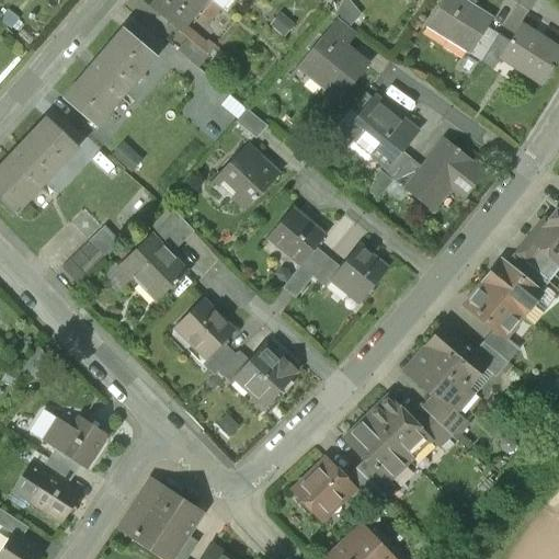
[(159,0),(153,7),(182,29),(204,0),(159,0)]
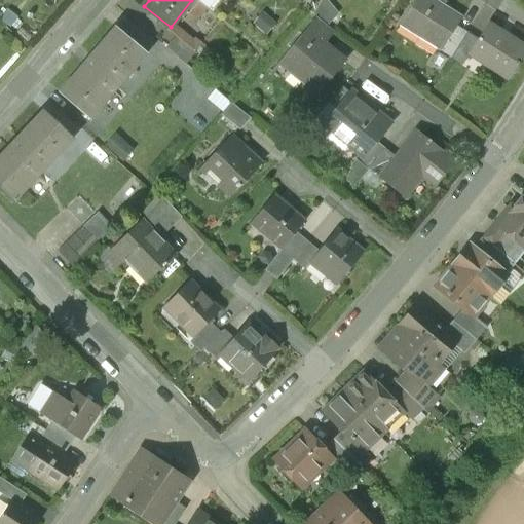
[(463,15),(439,0),(416,0),(402,24),(420,35),(423,31),(444,44),(457,24),(463,15)]
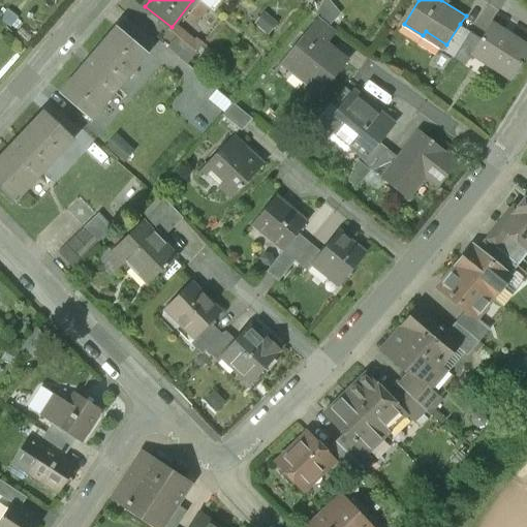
[(319,18),(287,56),(296,63),(291,68),(308,83),(306,85),(319,96),(348,61),(327,43),(336,32),(319,18)]
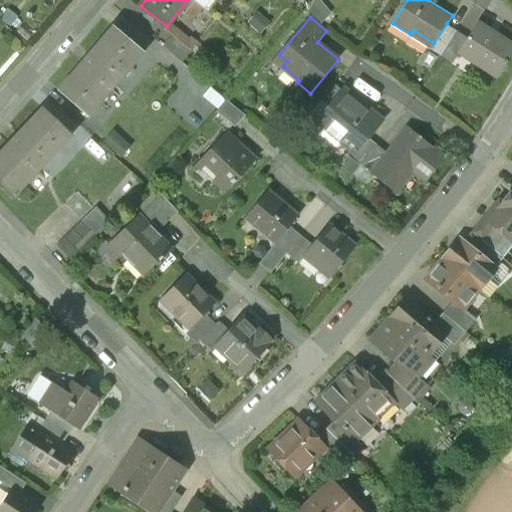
[(511,42),(479,21),(469,37),(462,48),(477,57),(475,60),(498,74),(511,52),(511,42)]
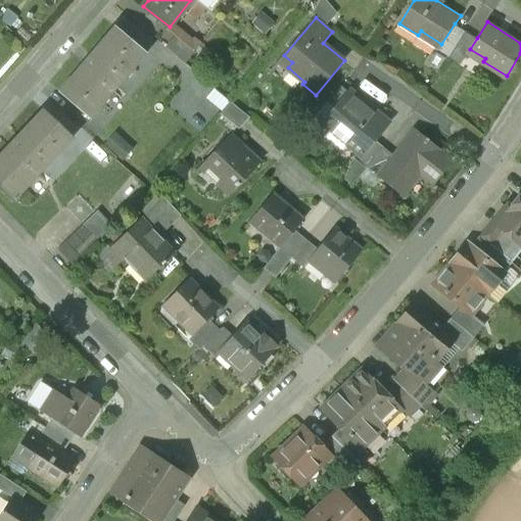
[(455,24),(441,44),(438,48),(451,55),(466,31),(455,24)]
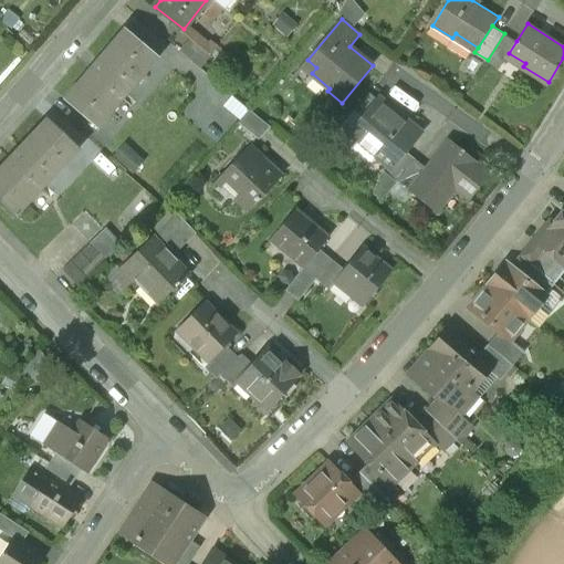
[(126,29),(68,100),(100,126),(158,55),(126,29)]
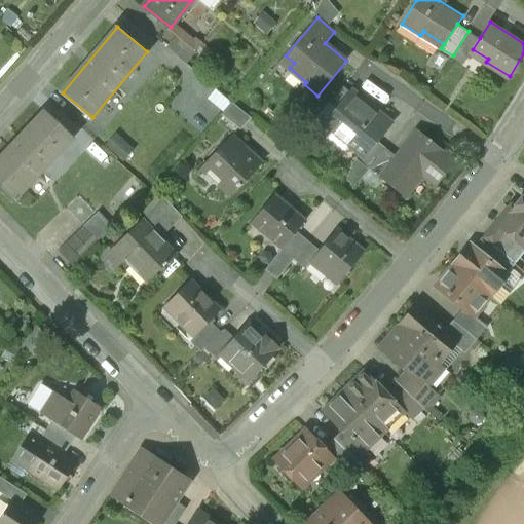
[(196,49),(179,35),(169,47),(186,62),(196,49)]
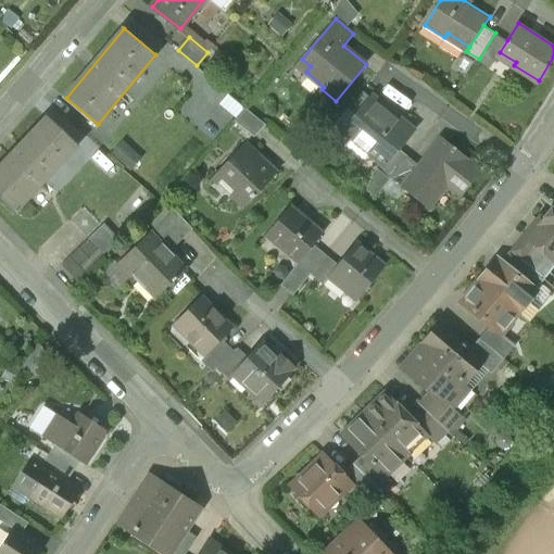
[(397,120),(369,99),(340,135),(353,145),(356,141),(383,163),(397,148),(412,128),(399,117),(397,120)]
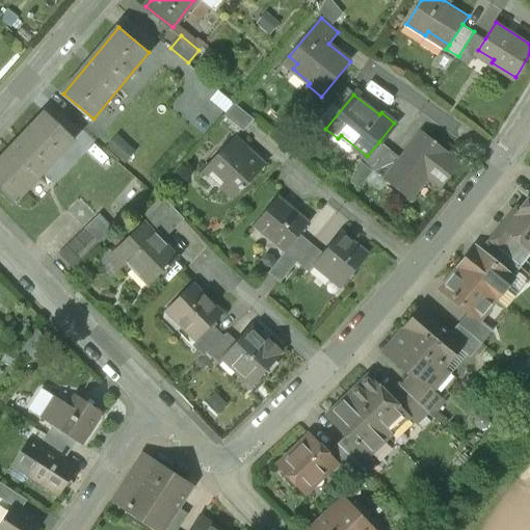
[(254,116),(236,102),(224,114),(243,130),(254,116)]
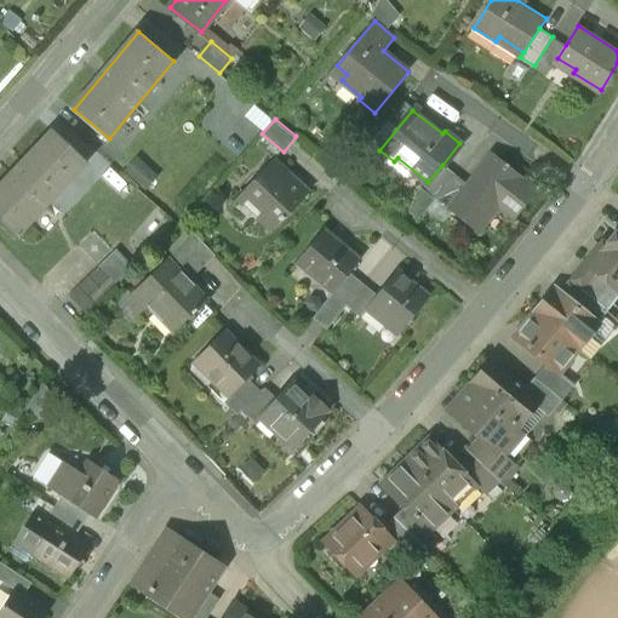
[(55,130),(0,187),(0,216),(18,235),(87,161),(55,130)]
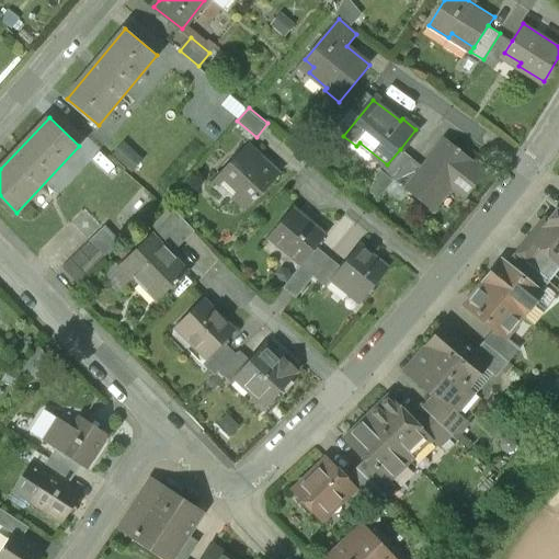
[(449,139),(424,169),(422,168),(408,185),(433,206),(452,184),(465,195),(486,171),(471,160),(472,158),(449,139)]
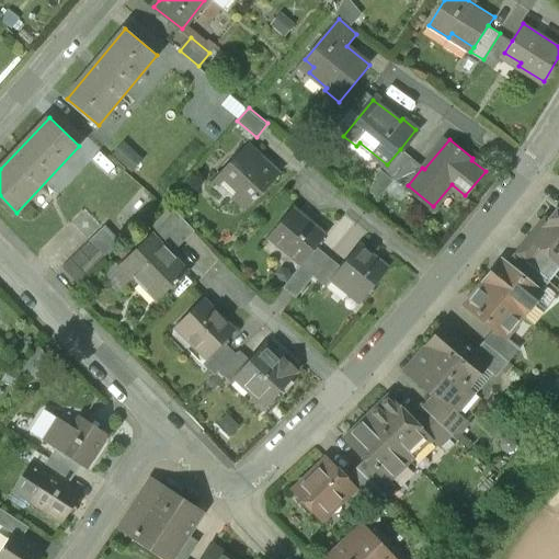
[(248,143),(220,173),(238,189),(234,193),(247,205),(254,197),(255,198),(277,174),(264,162),(266,160),(248,143)]
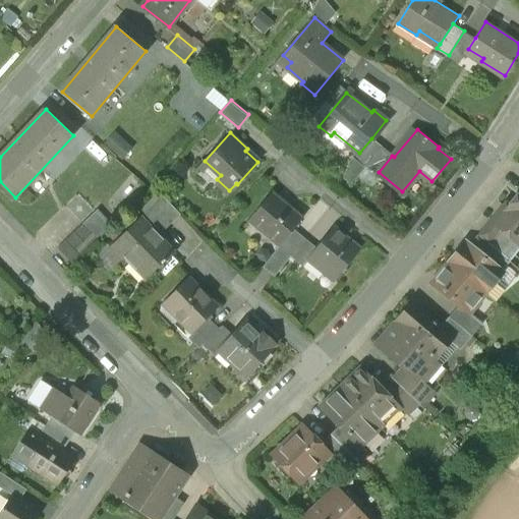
[(371,138),(359,153),(355,157),(366,165),(382,147),(371,138)]
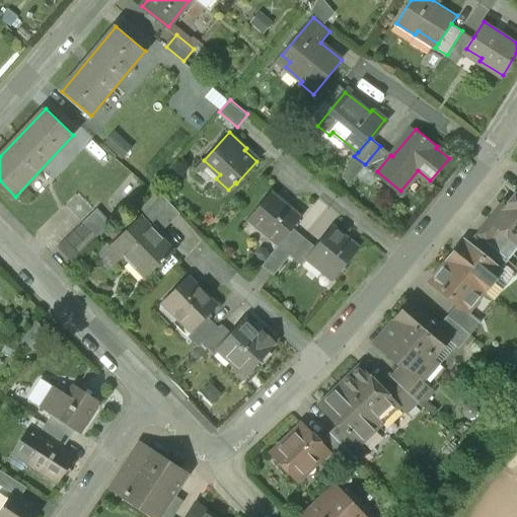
[(302,217),(271,192),(248,218),(280,243),(293,227),(302,217)]
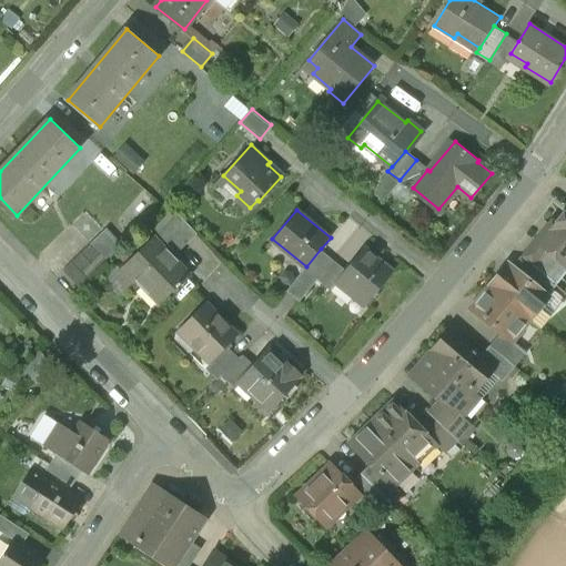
[(179,212),(158,232),(174,249),(194,229),(179,212)]
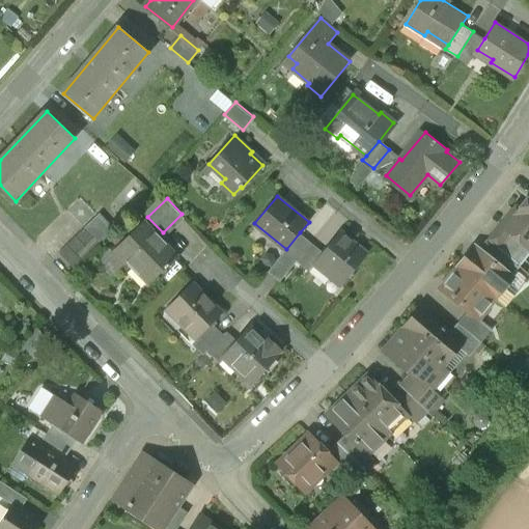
[(528,199),(506,227),(528,245),(528,199)]
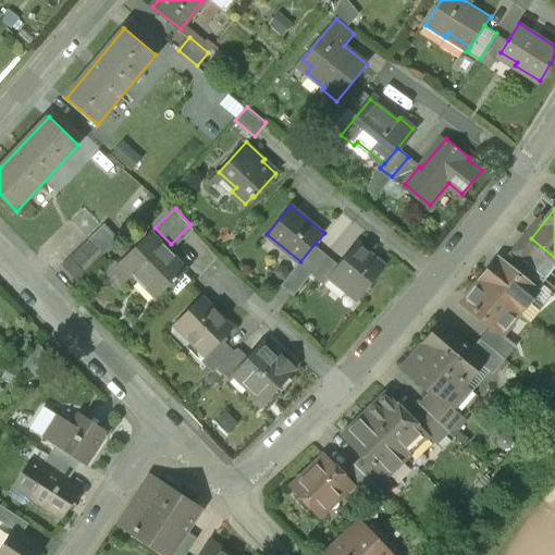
[(152,234),(123,261),(157,296),(186,269),(152,234)]
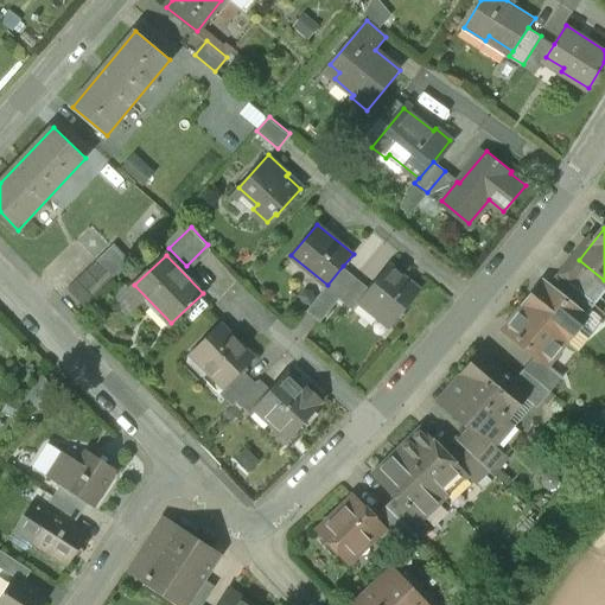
[(97,260),(68,288),(86,306),(115,278),(97,260)]
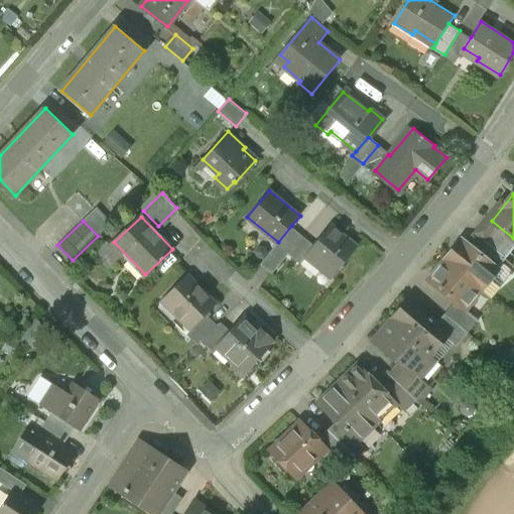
[(513,238),(492,221),(480,236),(506,257),(513,248),(513,238)]
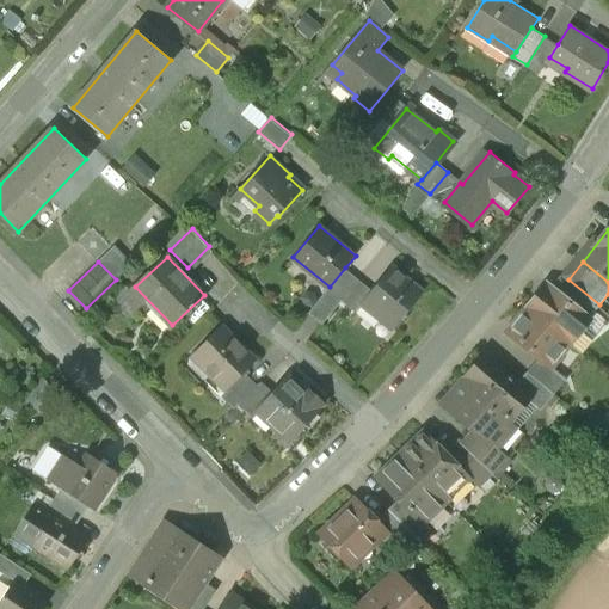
[(406,278),(391,265),(373,288),(361,301),(363,303),(368,297),(386,312),(381,318),(393,327),(423,291),(422,290),(419,293),(405,281),(406,278)]
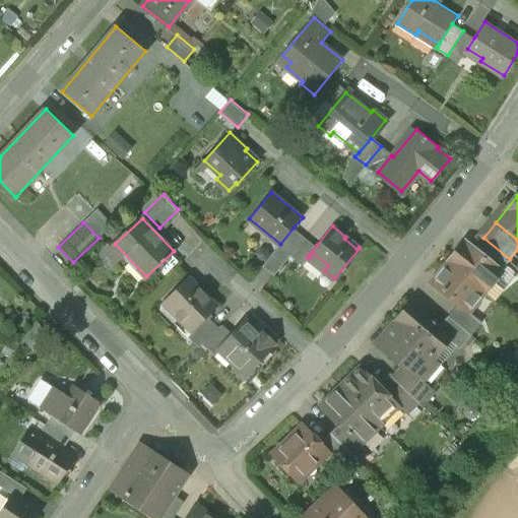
[(280,244),(278,247),(289,257),(292,254),(306,237),(294,228),(280,244)]
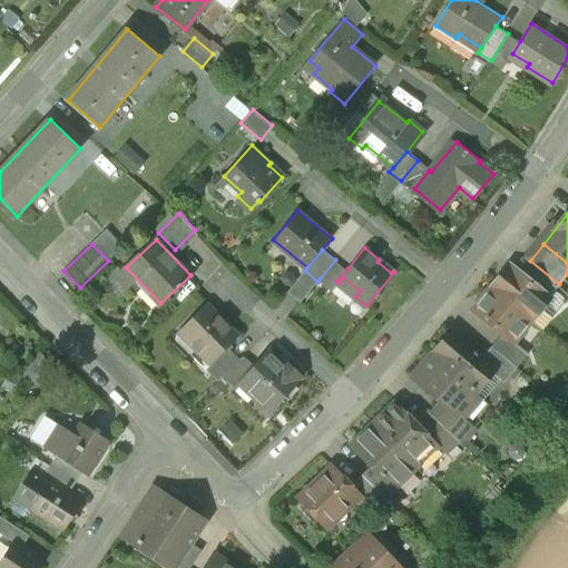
[(335,260),(320,278),(333,290),(339,283),(336,281),(348,268),(335,260)]
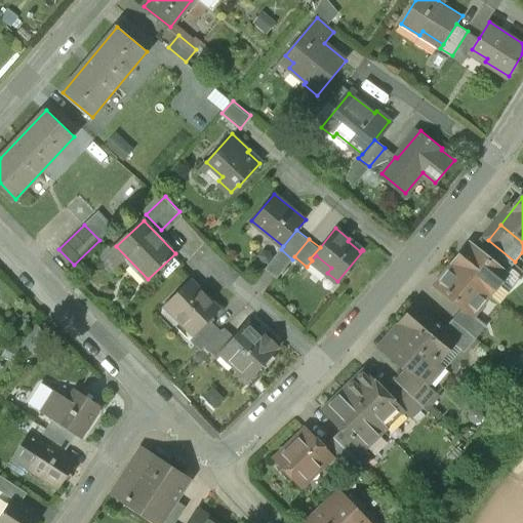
[(515,262),(488,240),(481,249),(509,272),(516,263),(515,262)]
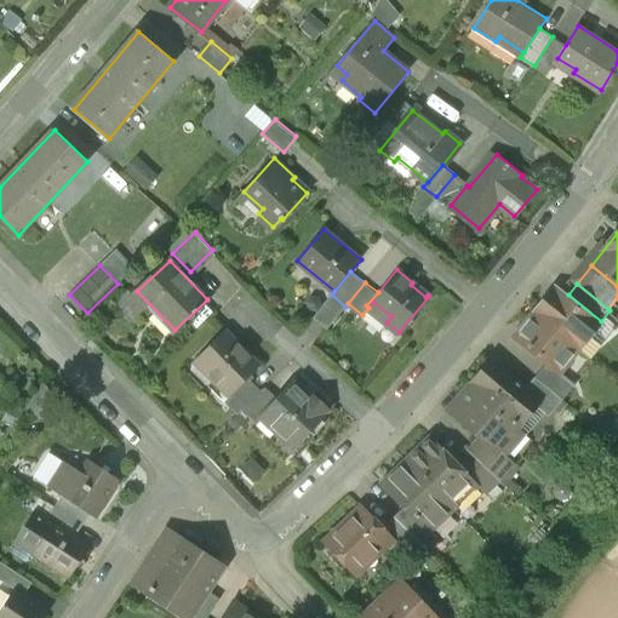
[(568,295),(558,285),(536,313),(579,348),(601,321),(568,295)]
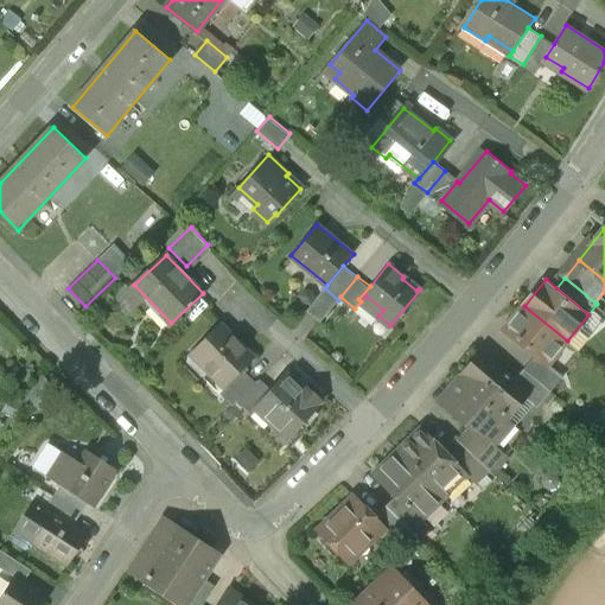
[(567,341),(524,306),(505,329),(536,355),(548,364),(548,363),(567,341)]
